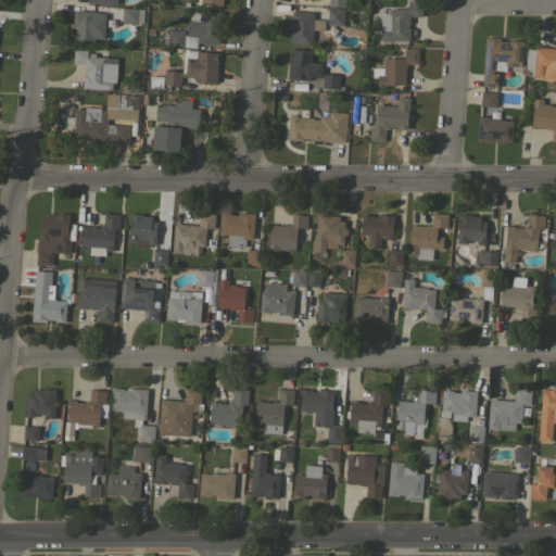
[(380,14),(389,14),(389,9),(407,9),(407,0),(422,0),(421,16),(409,16),(409,24),(408,24),(408,27),(409,27),(409,40),(390,40),(390,42),(384,41),(384,40),(380,40),(380,30),(380,14)]
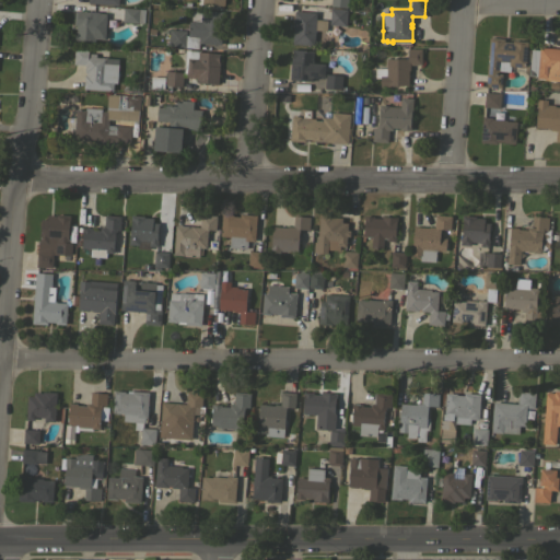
[(144,9),(143,22),(141,22),(141,23),(123,22),(124,8),(144,9)]
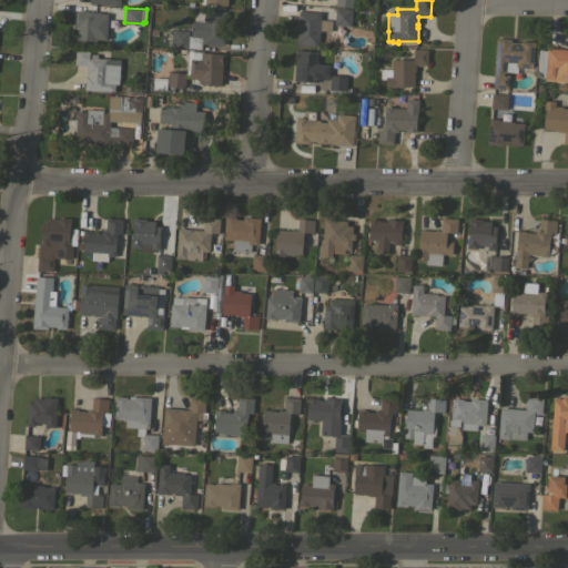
[(335,8),(352,9),(351,26),(334,24),(335,8)]
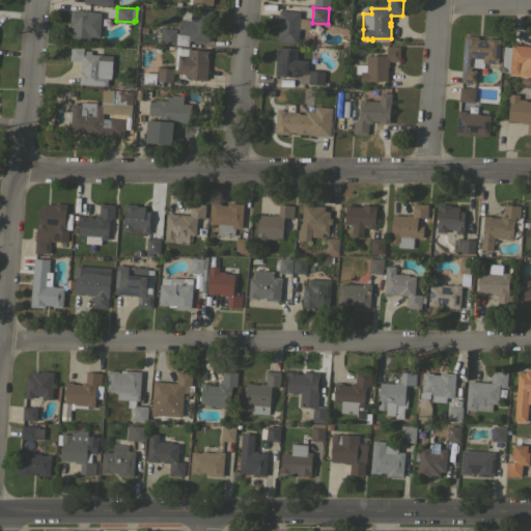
[(90,42),(70,39),(71,32),(72,32),(72,24),(70,24),(71,9),(93,11),(101,12),(99,36),(90,36),(90,42)]
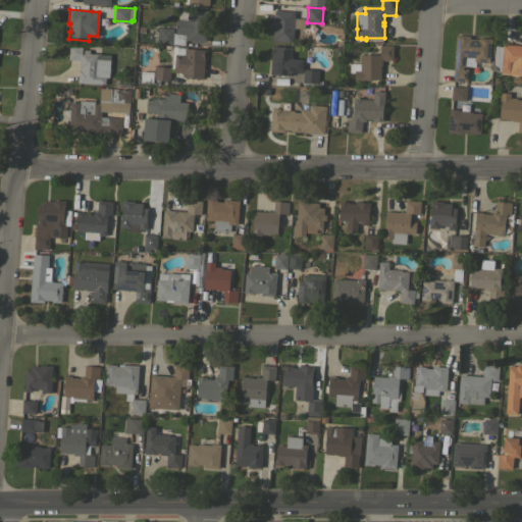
[(157,40),(153,40),(154,34),(157,34),(157,27),(173,29),(173,32),(174,33),(175,19),(177,19),(178,9),(188,10),(188,9),(208,10),(206,42),(185,40),(185,45),(156,43),(157,40)]
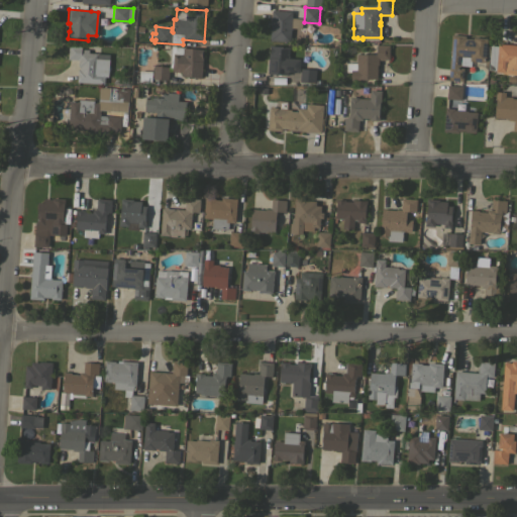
[(272,10),(292,11),(292,17),(302,18),(302,28),(291,27),(290,41),(270,40),(272,10)]
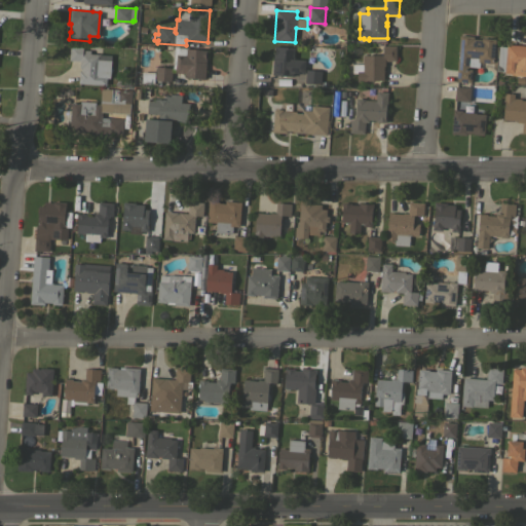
[(459,35),(474,36),(473,39),(481,39),(481,38),(495,39),(493,63),(477,62),(477,59),(468,58),(467,69),(472,69),(471,82),(456,81),(459,35)]
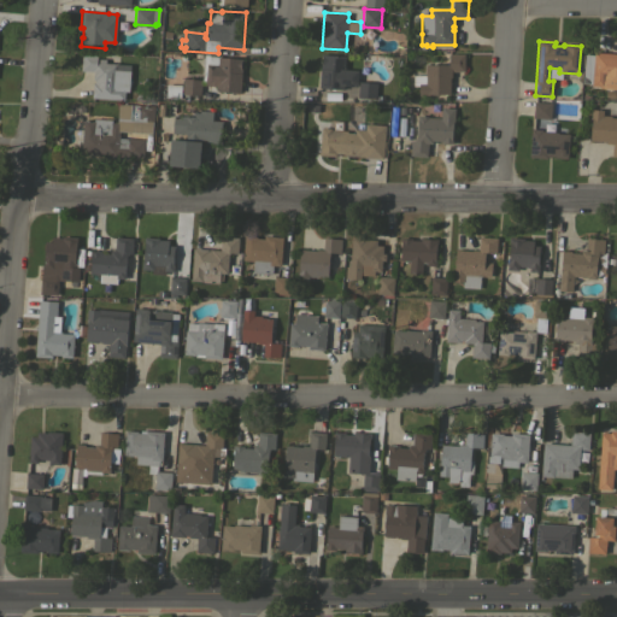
[(594,52),(616,53),(616,78),(605,78),(605,87),(591,86),(594,52)]
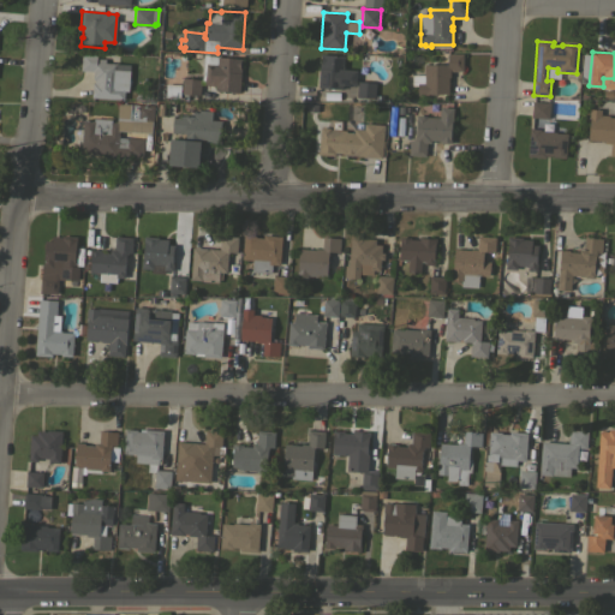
[(91,97),(93,83),(94,83),(95,79),(93,79),(94,71),(81,70),(82,53),(96,54),(96,58),(106,59),(105,63),(117,64),(117,70),(130,71),(129,91),(124,91),(124,100),(91,97)]
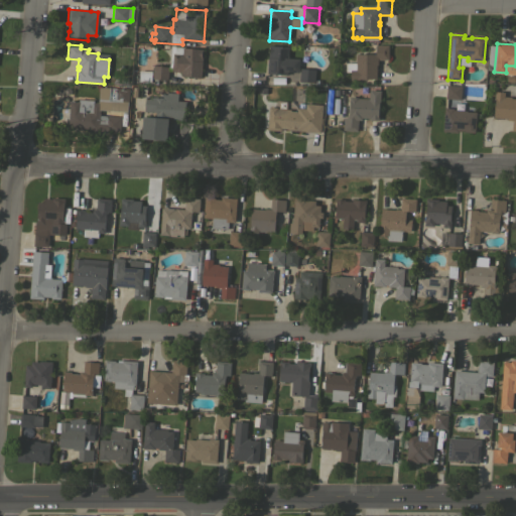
[(388,44),(388,59),(377,59),(377,65),(376,65),(376,79),(358,79),(358,80),(350,80),(350,62),(356,62),(356,54),(375,54),(375,44),(388,44)]
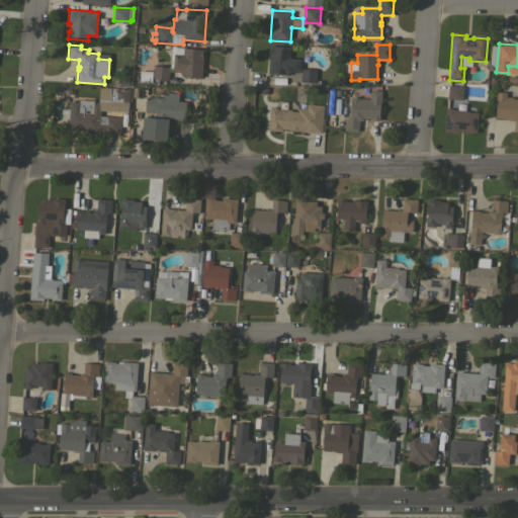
[(154,66),(169,67),(171,46),(185,47),(185,48),(203,50),(203,51),(202,51),(201,57),(202,57),(201,78),(197,77),(197,79),(193,79),(193,77),(181,76),(181,72),(172,71),(172,69),(169,69),(168,80),(161,79),(160,83),(155,82),(155,79),(153,79),(154,66)]
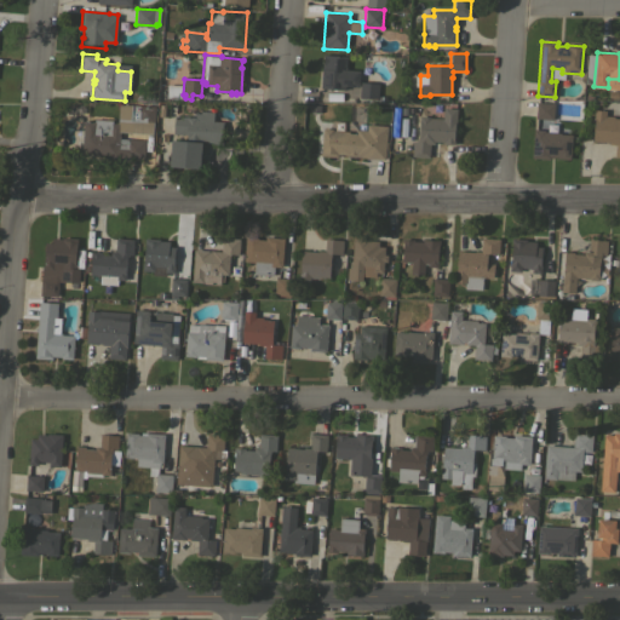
[(360,70),(357,87),(344,86),(344,91),(320,89),(322,55),(346,57),(346,69),(360,70)]
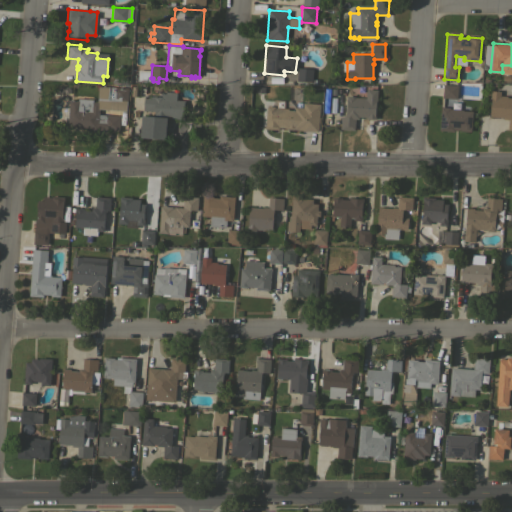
[(312,82),(296,81),(297,68),(312,69),(312,82)]
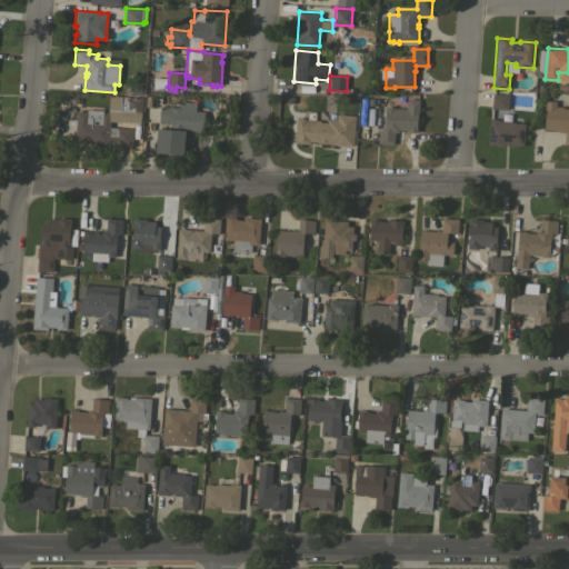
[(167,78),(167,91),(152,90),(153,78),(167,78)]
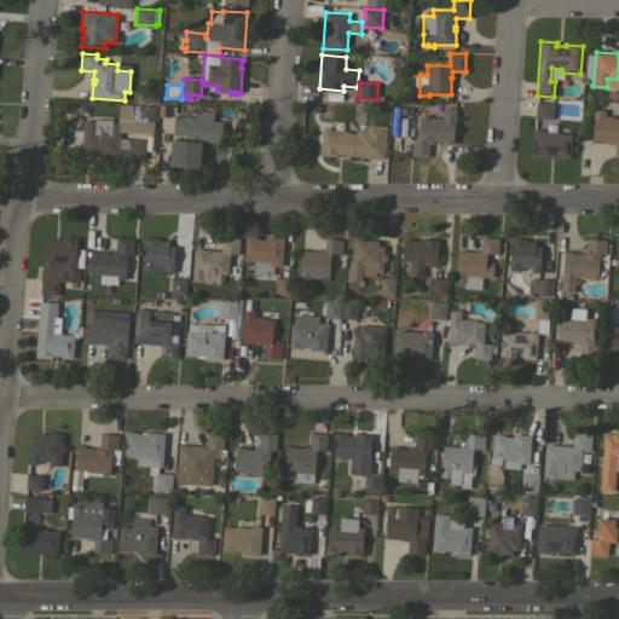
[(536,102),(553,103),(551,120),(534,117),(536,102)]
